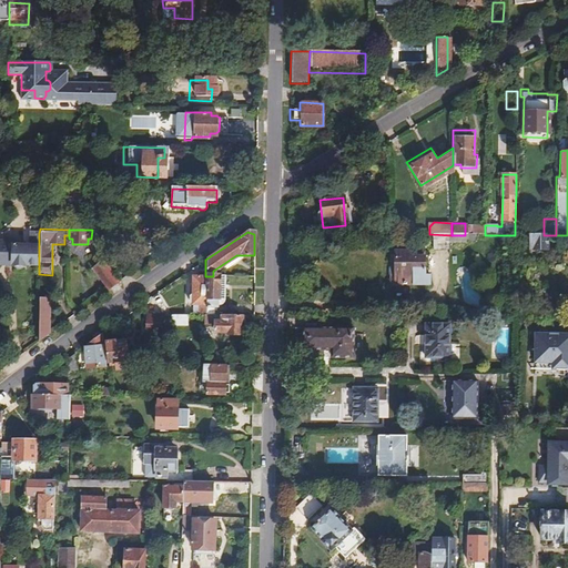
[(0,265),(39,266),(39,233),(28,233),(28,246),(0,245),(0,265)]
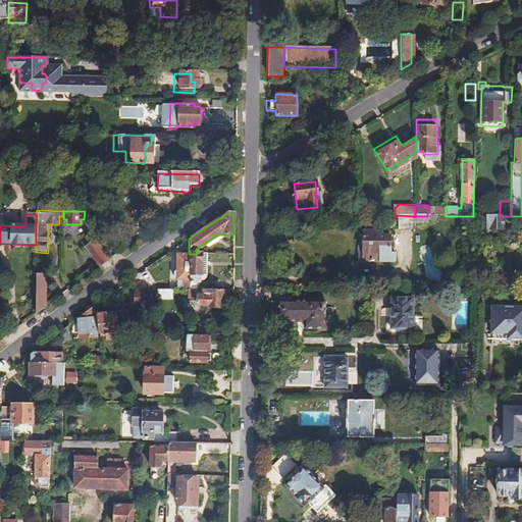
[(500,216),(481,216),(481,231),(499,231),(500,216)]
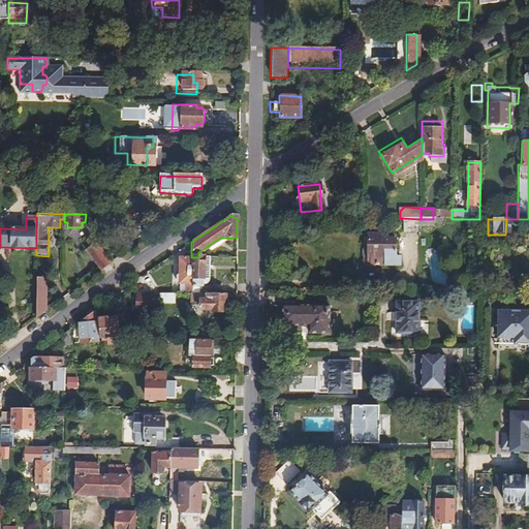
[(366,236),(366,265),(398,265),(398,255),(394,255),(394,240),(380,240),(380,235),(366,234),(366,236)]
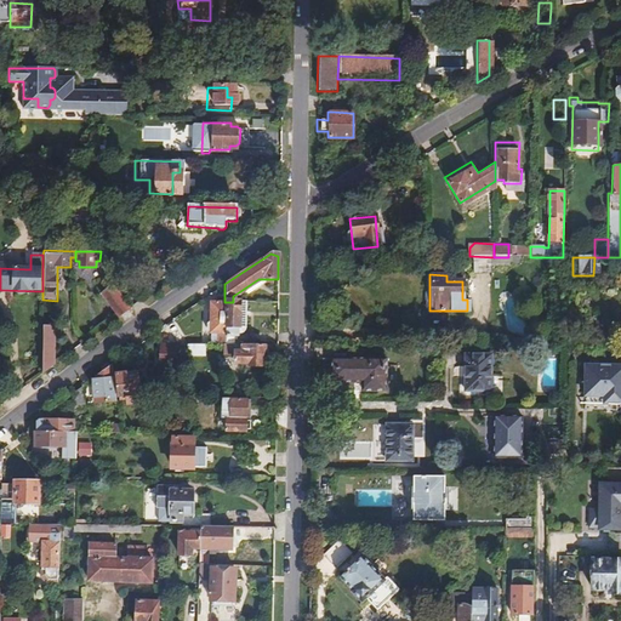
[(417,311),(429,311),(429,277),(419,277),(417,311)]
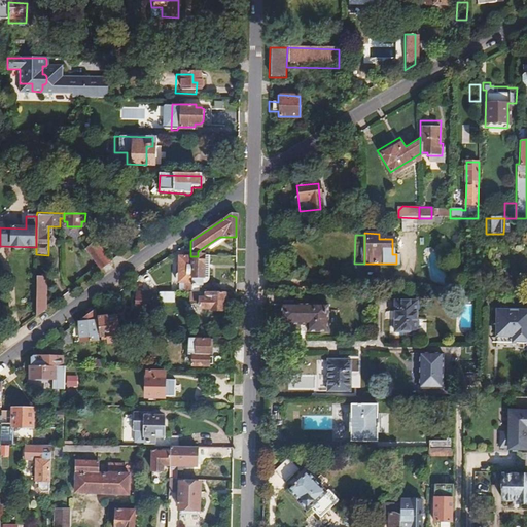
[(99,269),(108,262),(96,243),(86,249),(99,269)]
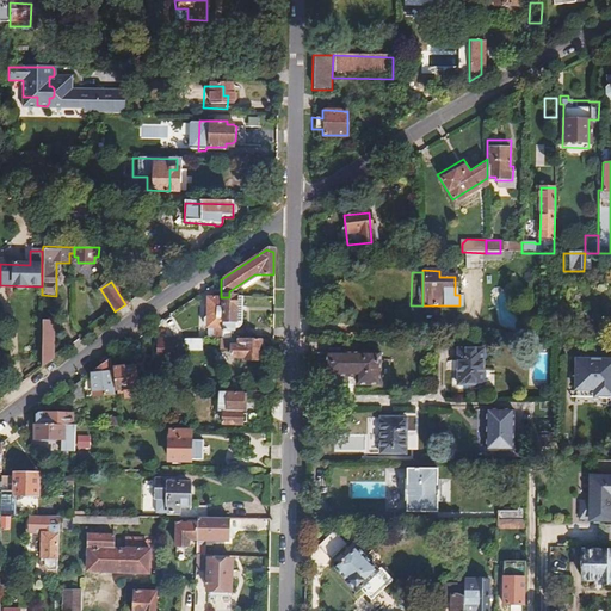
[(220,332),(221,297),(204,297),(204,320),(203,320),(203,331),(210,331),(220,332)]
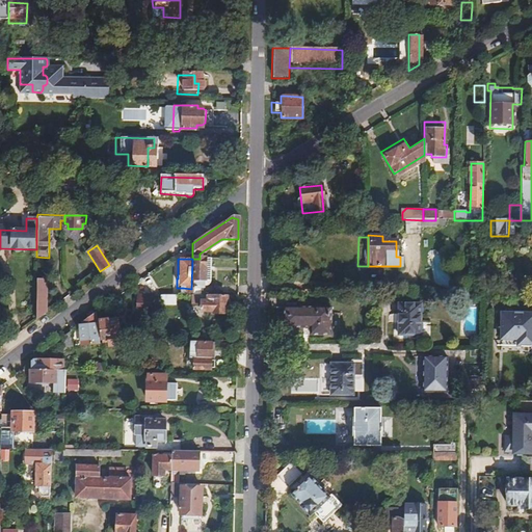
[(208,285),(209,259),(200,259),(192,259),(191,289),(191,294),(201,294),(201,291),(204,291),(204,286),(208,285)]
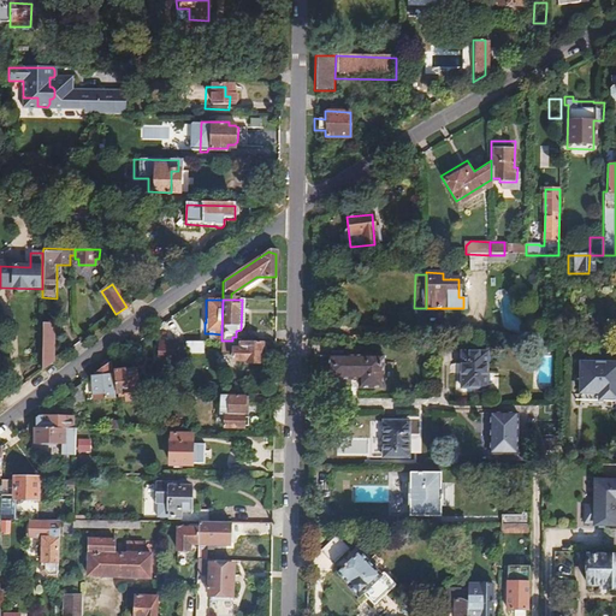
[(41,318),(40,371),(53,361),(54,318),(41,318)]
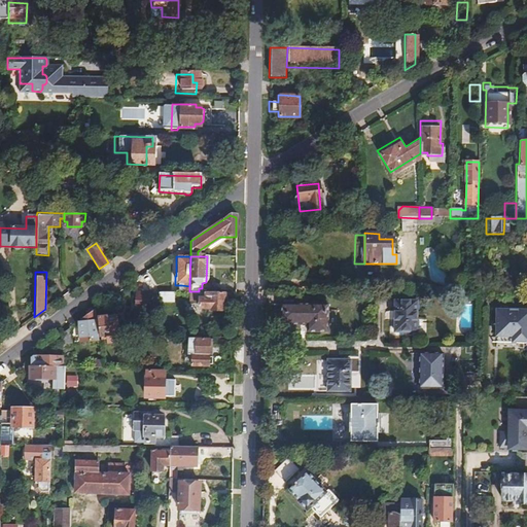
[(154,291),(154,300),(169,300),(169,291),(154,291)]
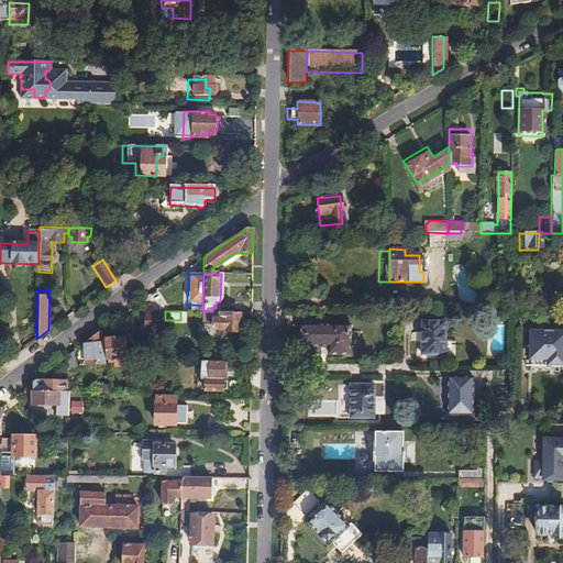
[(240,321),(240,312),(212,311),(202,311),(202,322),(213,322),(213,328),(225,328),(224,331),(236,331),(236,321),(240,321)]
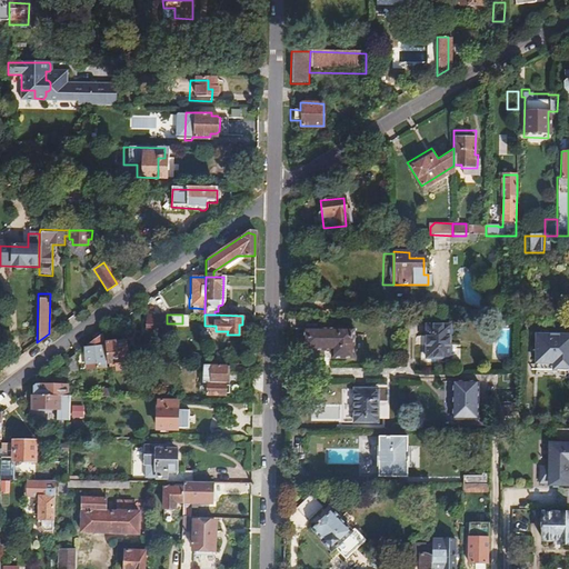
[(159,318),(142,317),(141,336),(158,337),(159,318)]
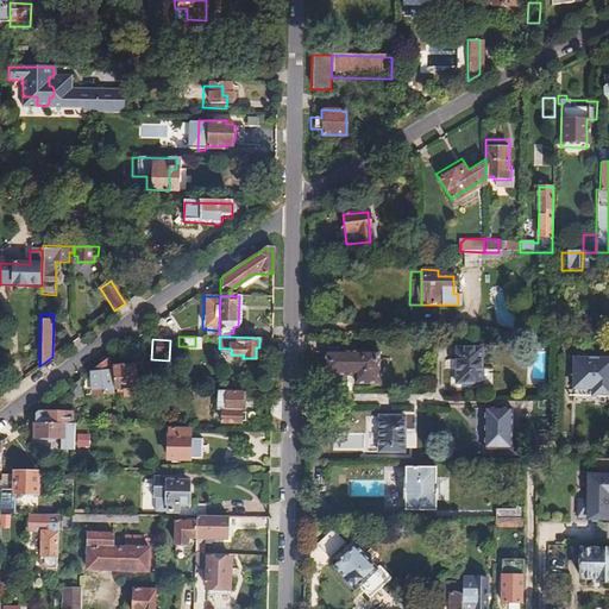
[(579,341),(565,341),(564,352),(579,352),(579,341)]
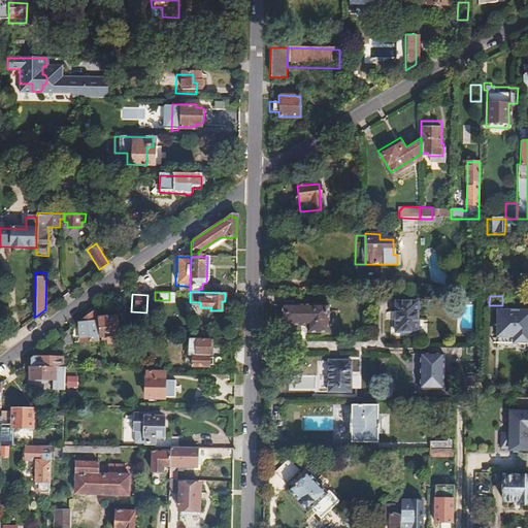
[(395,329),(395,331),(419,332),(419,329),(420,302),(396,301),(395,329)]
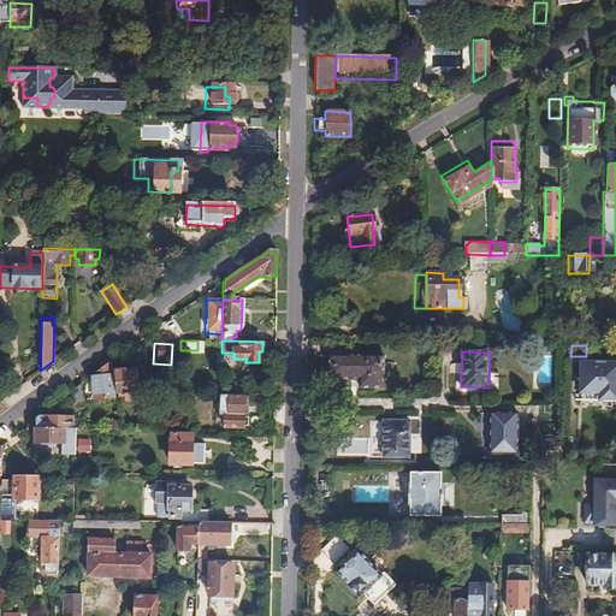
[(327,363),(327,379),(359,379),(359,384),(357,389),(381,389),(381,384),(383,356),(339,356),(327,355),(327,363)]
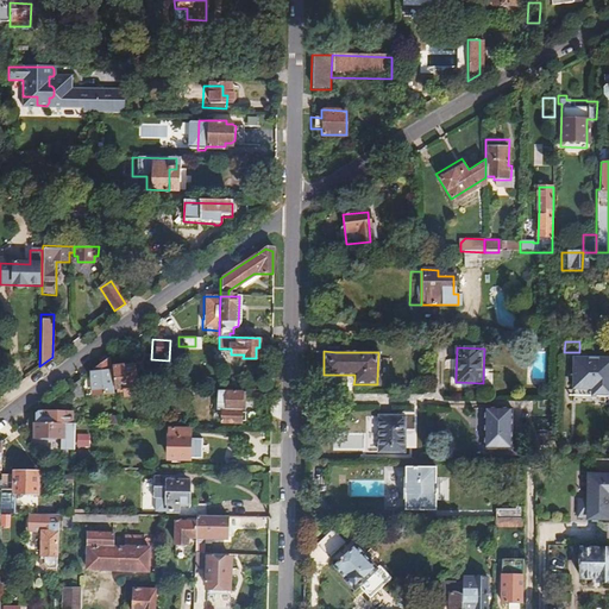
[(608,357),(573,357),(572,389),(591,389),(591,396),(608,396),(608,357)]
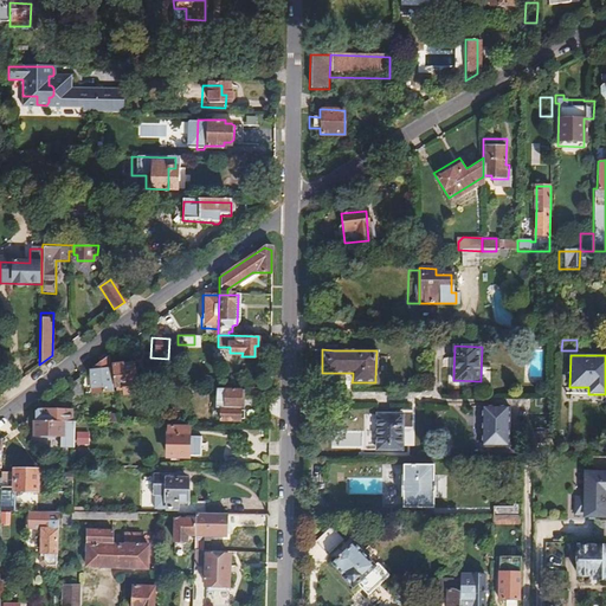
[(114,398),(109,356),(90,371),(91,389),(101,388),(102,399),(114,398)]
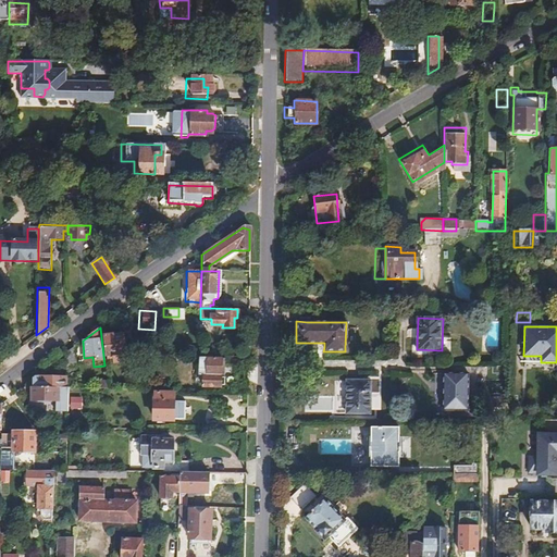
[(118,334),(104,335),(108,360),(119,359),(119,363),(133,362),(132,349),(130,349),(127,338),(118,339),(118,334)]
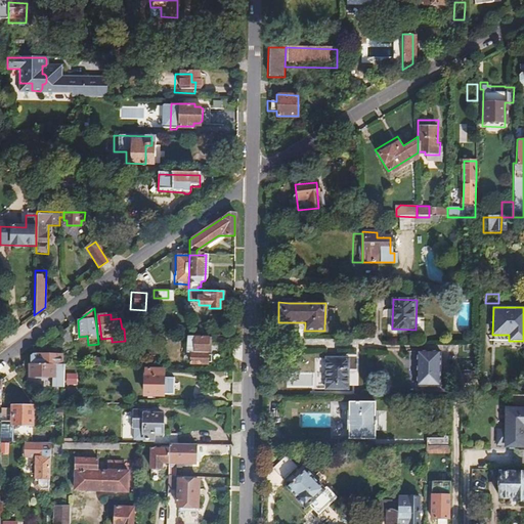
[(71,325),(70,326),(62,333),(62,347),(72,347),(71,325)]
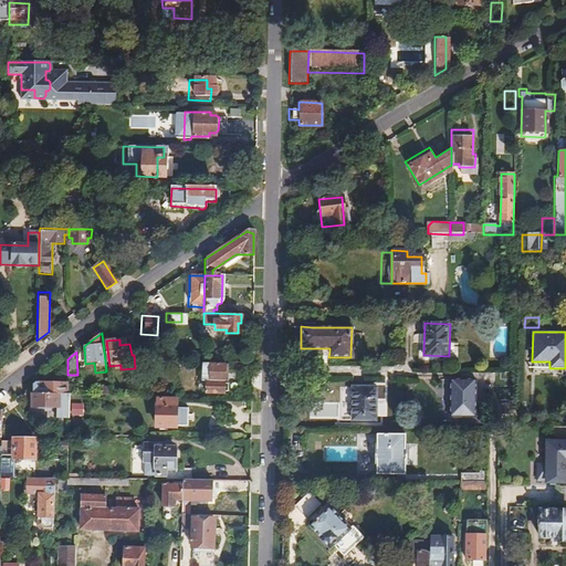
[(197,377),(240,378),(240,371),(239,371),(239,369),(226,368),(226,366),(207,366),(207,370),(198,369),(197,377)]
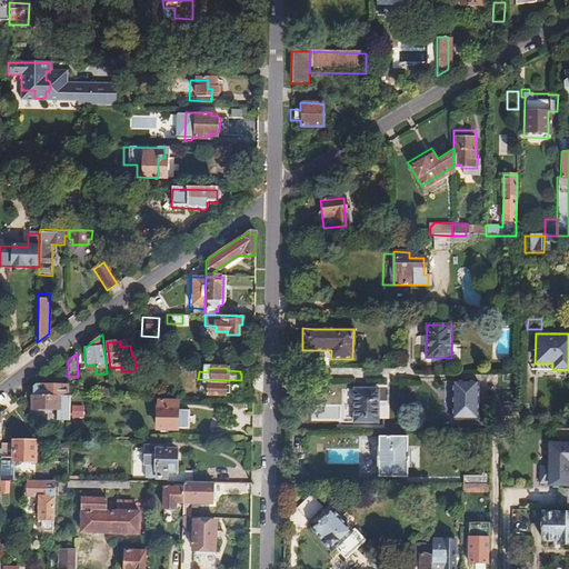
[(241,393),(241,380),(198,379),(198,385),(208,385),(208,396),(226,397),(226,393),(241,393)]
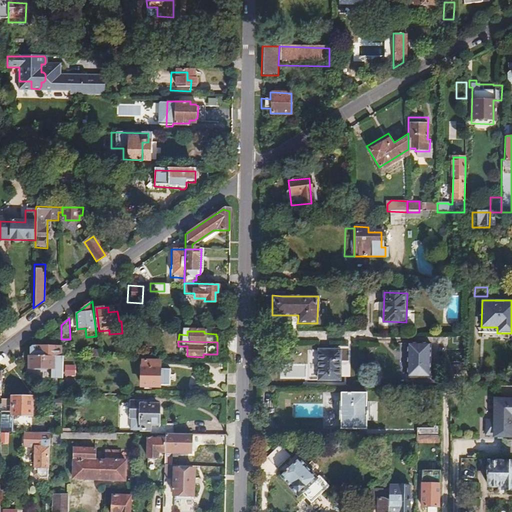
[(407,342),(407,378),(429,379),(430,342),(407,342)]
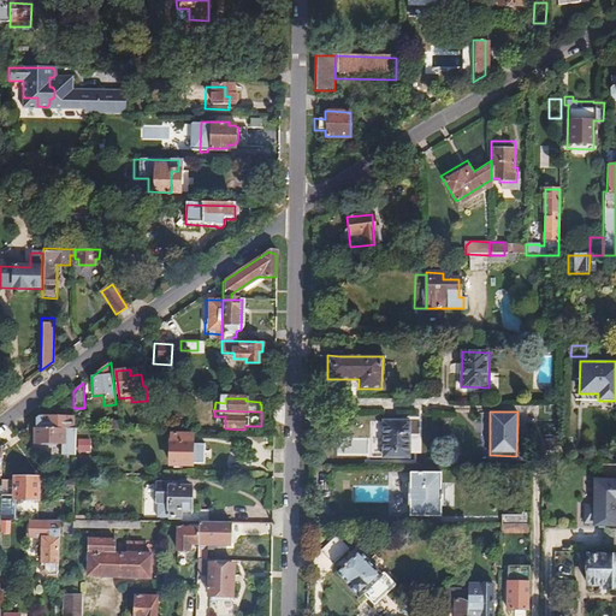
[(39,418),(34,421),(34,428),(75,428),(76,424),(72,424),(73,419),(39,418)]
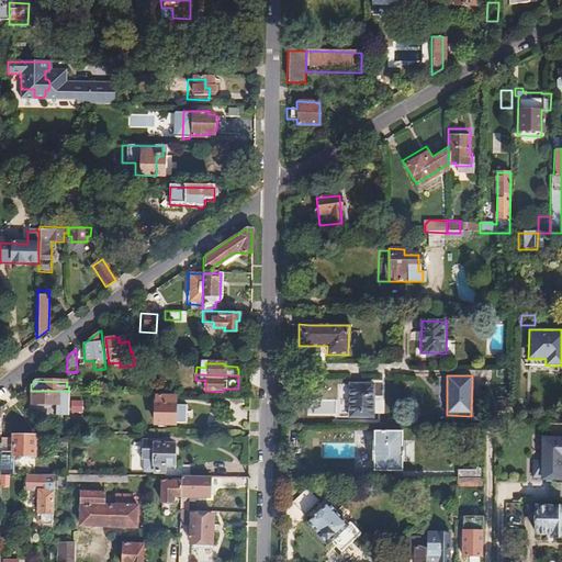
[(350,385),(349,418),(372,418),(372,385),(350,385)]
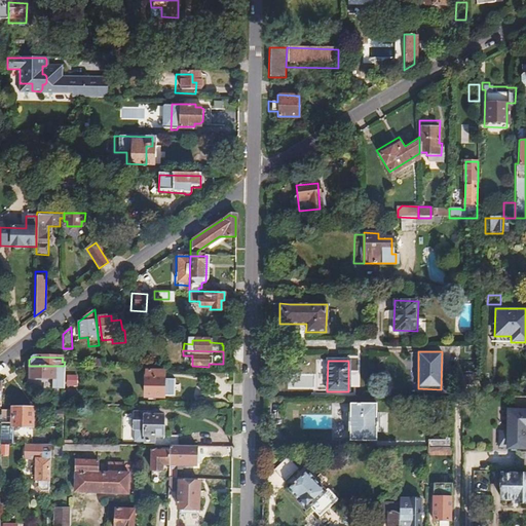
[(29,378),(64,379),(64,366),(29,366),(29,378)]
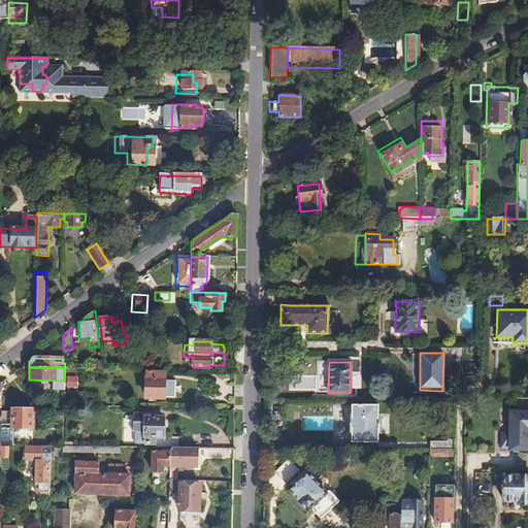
[(68,373),(67,388),(77,388),(77,374),(68,373)]
